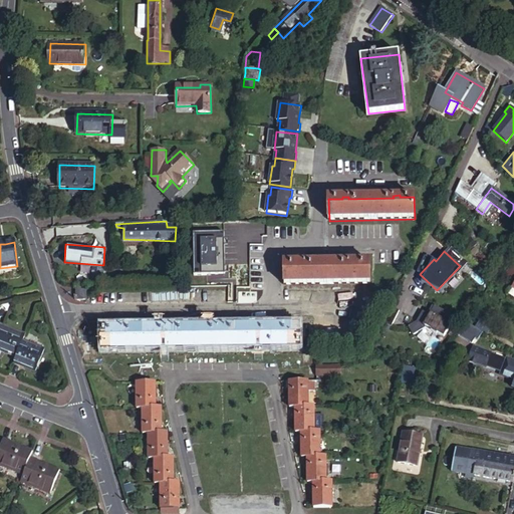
[(283,264),(283,284),(368,282),(368,262),(353,262),(353,260),(347,260),(347,263),(303,263),(303,261),(297,261),(297,263),(283,264)]
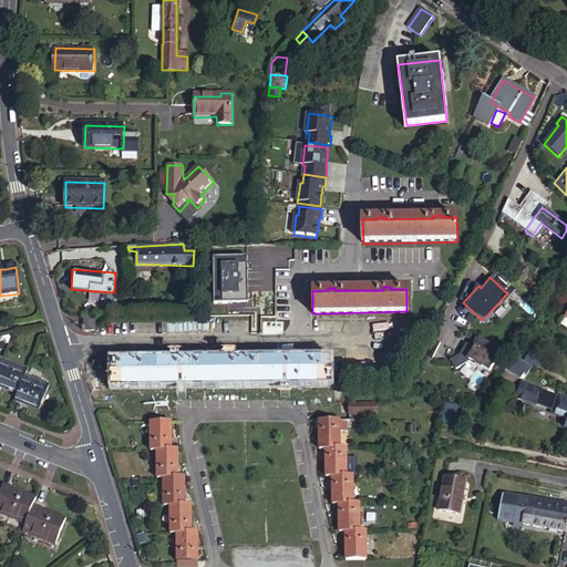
[(101,296),(99,312),(111,315),(113,297),(101,296)]
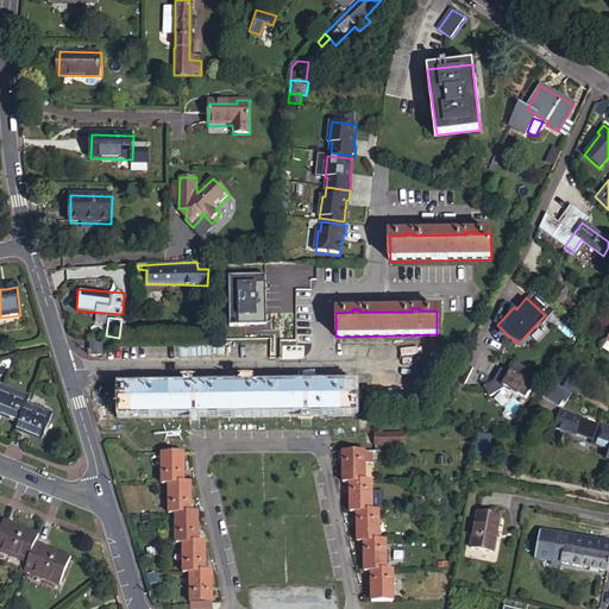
[(101,343),(89,343),(89,356),(101,356),(101,343)]
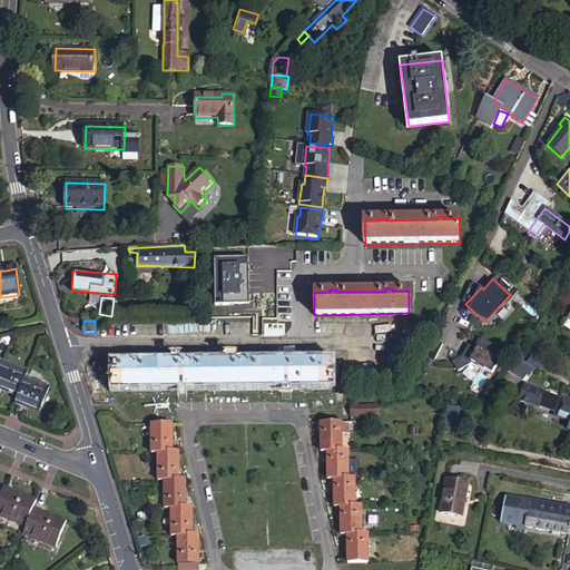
[(532,351),(526,362),(531,365),(539,370),(544,359),(532,351)]
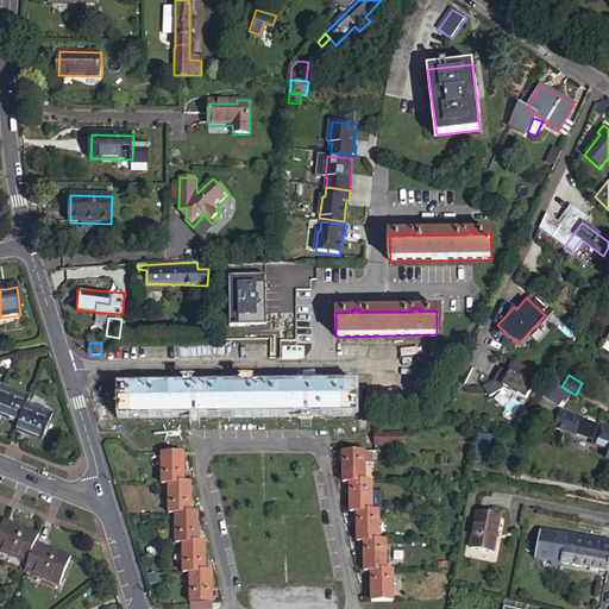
[(562,406),(570,393),(552,382),(544,396),(562,406)]
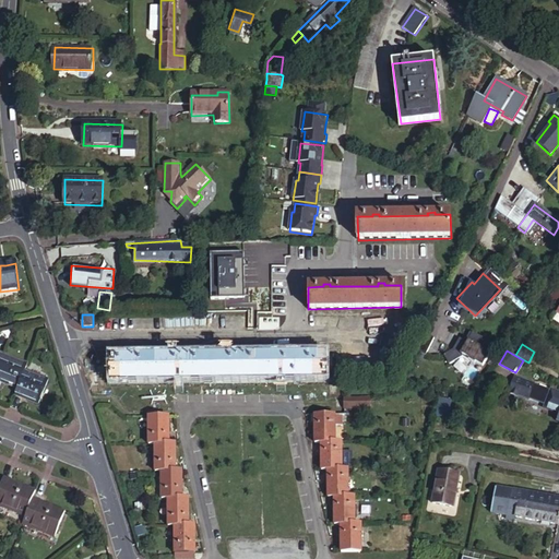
[(110,358),(110,382),(326,380),(325,356),(297,356),(297,354),(290,354),(290,357),(244,357),(244,354),(237,354),(237,357),(189,358),(189,355),(182,355),(182,358),(132,358),(132,356),(126,356),(126,358),(110,358)]
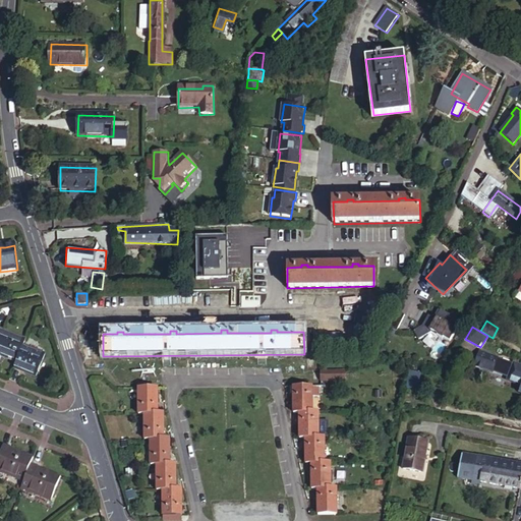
[(1,333),(0,335),(0,357),(13,363),(20,348),(22,342),(1,333)]
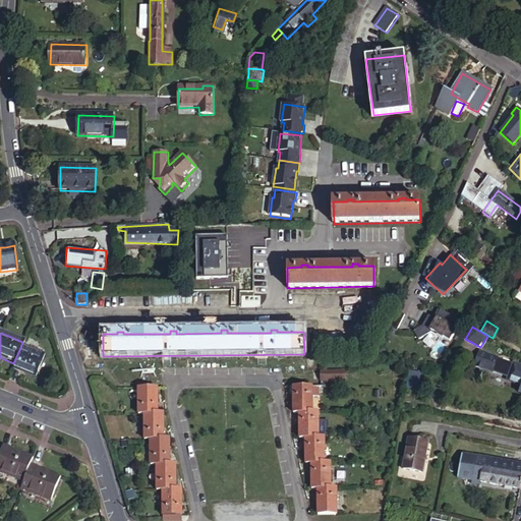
[(20,348),(13,363),(11,369),(34,379),(42,357),(20,348)]
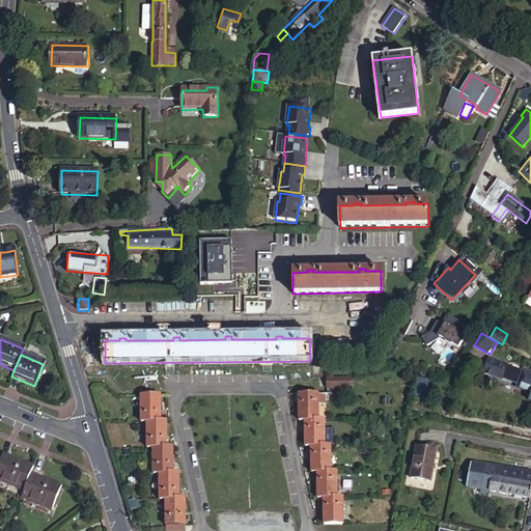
[(505,385),(506,382),(510,371),(512,367),(496,360),(487,378),(505,385)]
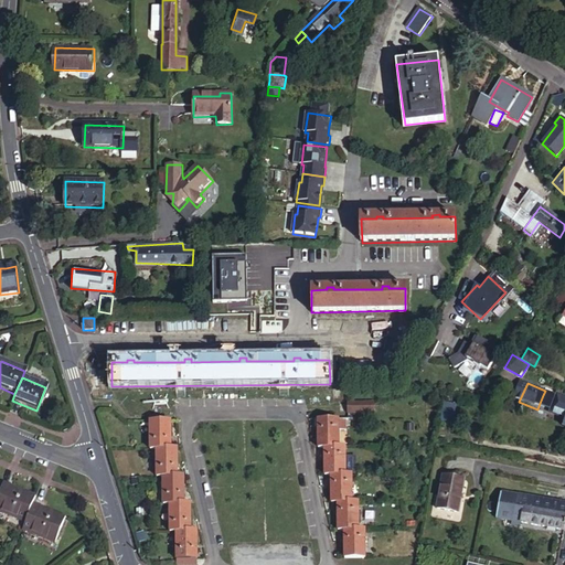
[(564,398),(558,396),(551,414),(564,419),(564,423),(564,426),(564,398)]
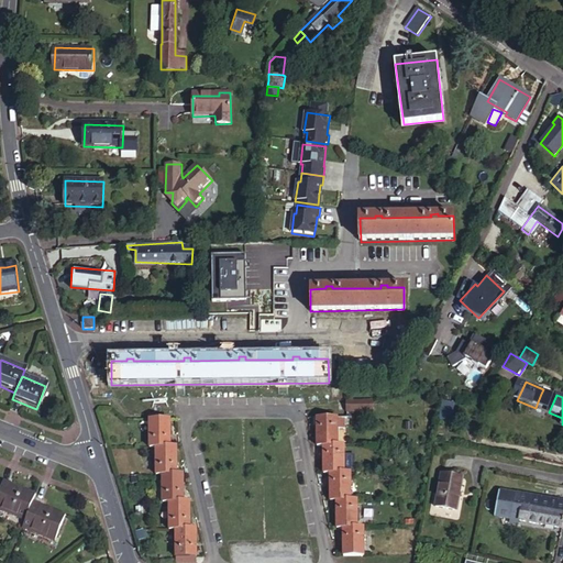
[(345,398),(345,411),(373,411),(373,398),(345,398)]
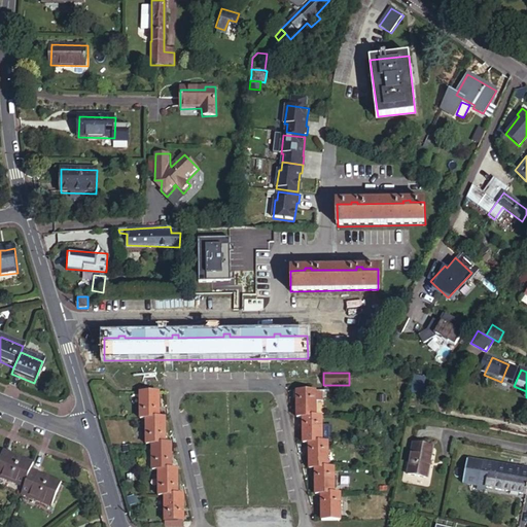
[(414,376),(411,392),(421,394),(423,377),(414,376)]
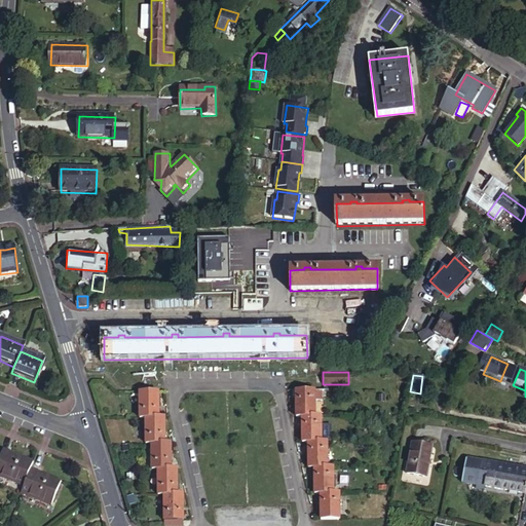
[(525,393),(525,390),(513,385),(510,393),(516,397),(520,395),(525,397),(525,393)]
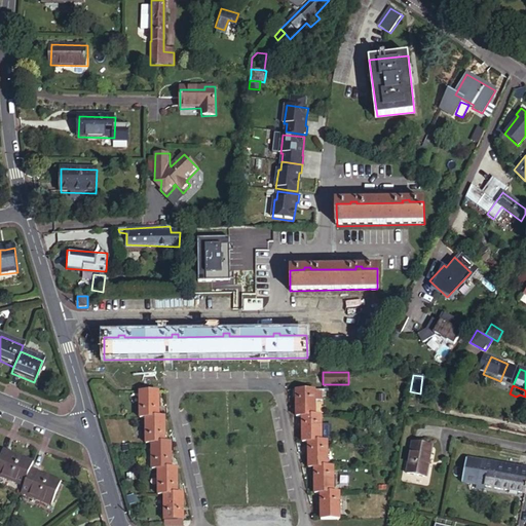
[(296,416),(301,416),(314,416),(314,401),(314,390),(303,390),(295,390),(296,416)]
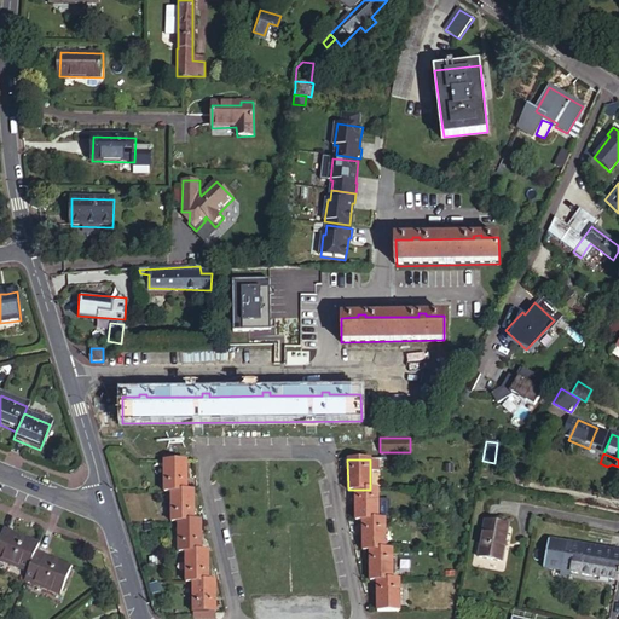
[(162,461),(163,492),(171,491),(185,491),(185,461),(162,461)]
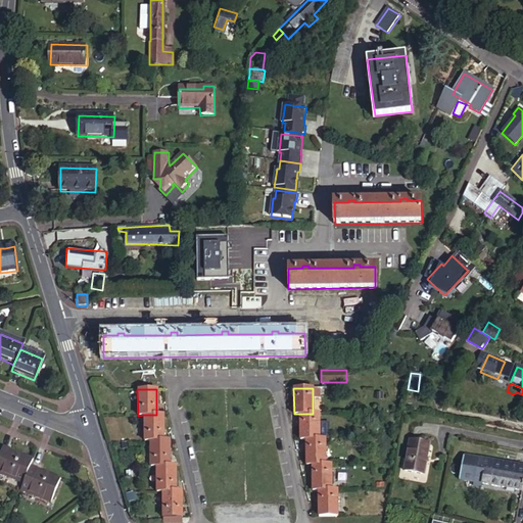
[(299,414),(299,438),(306,438),(319,438),(319,414),(313,414),(299,414)]
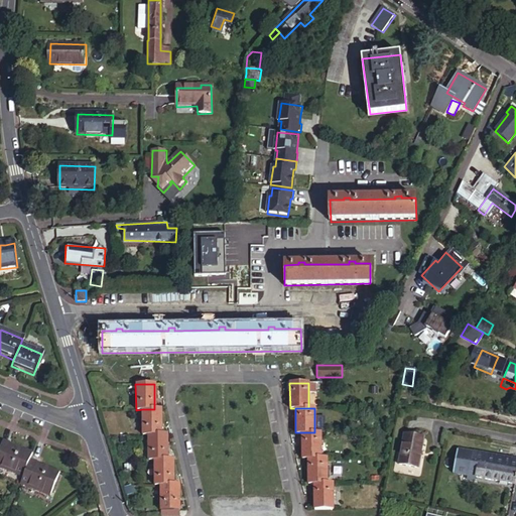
[(142,409),(142,434),(148,434),(160,434),(160,409),(154,409),(142,409)]
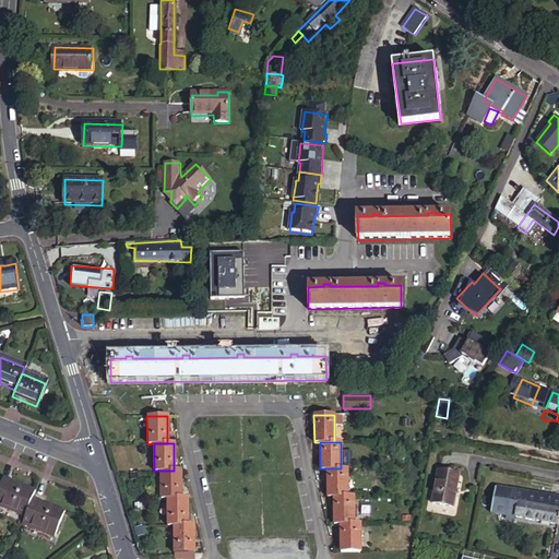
[(438,466),(430,500),(453,506),(461,471),(438,466)]
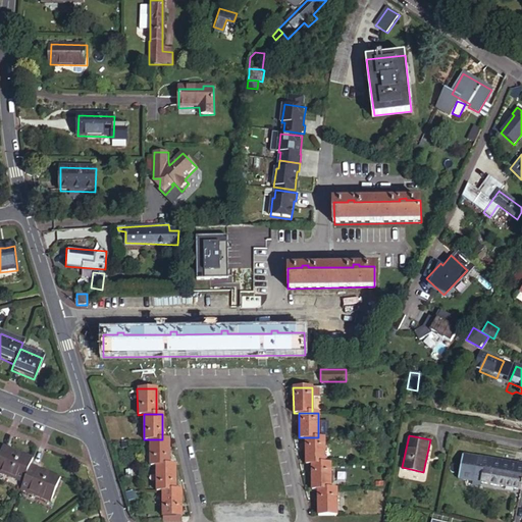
[(306,464),(312,463),(325,463),(325,437),(318,437),(306,437),(306,464)]
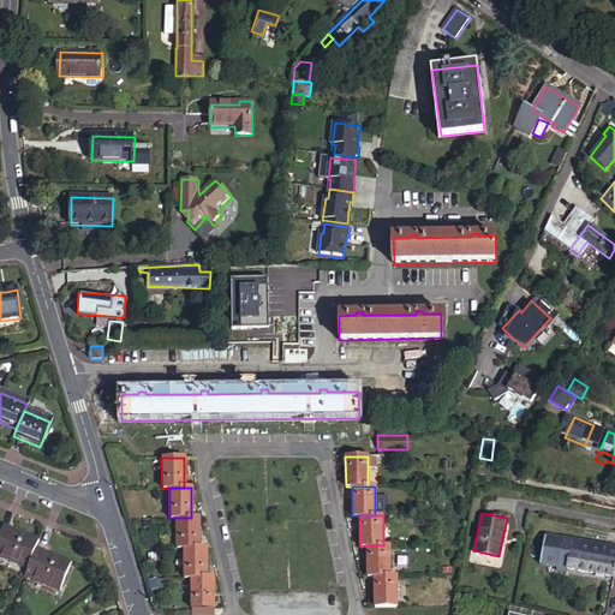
[(177,518),(175,548),(185,548),(198,548),(198,518),(191,518),(177,518)]
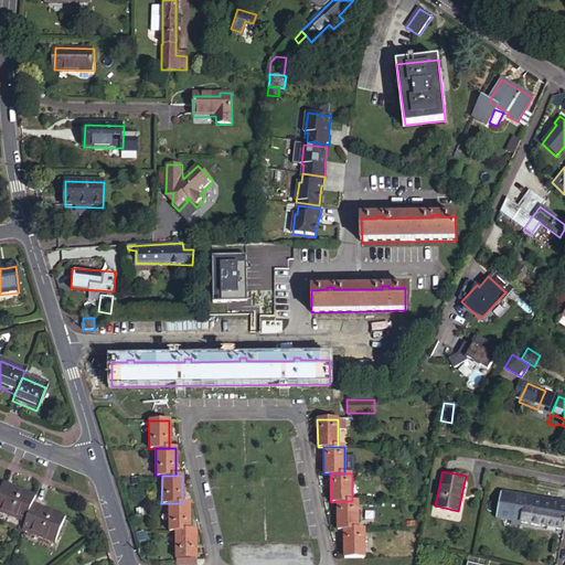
[(43,505),(45,498),(12,484),(1,510),(35,524),(43,505)]
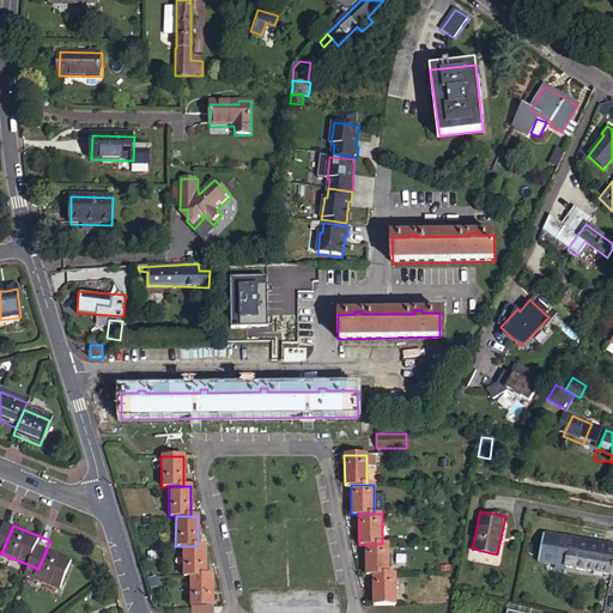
[(612,575),(612,568),(612,546),(542,534),(538,562),(556,565),(565,566),(612,575)]
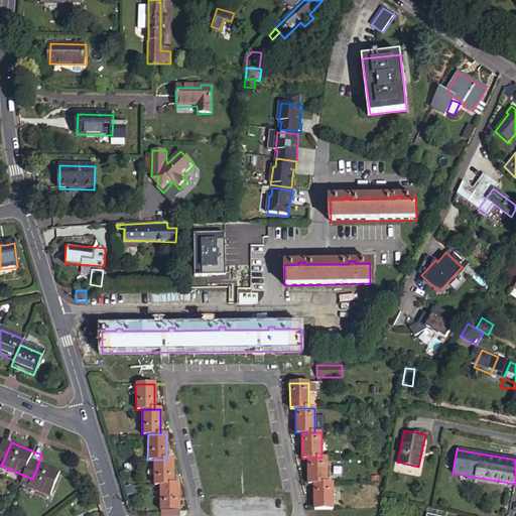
[(308,458),(308,483),(314,483),(328,483),(328,458),(321,458),(308,458)]
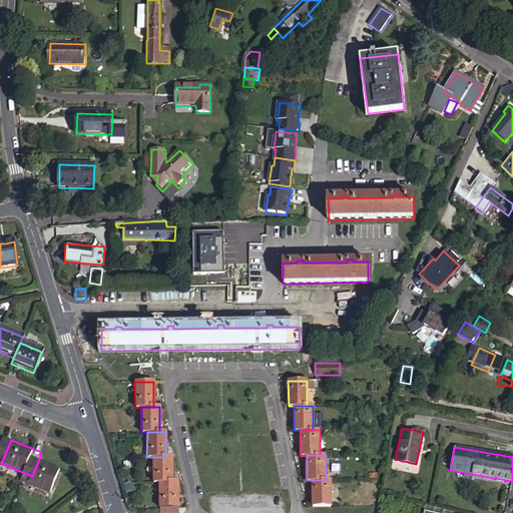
[(154,457),(153,482),(160,482),(171,482),(171,457),(165,457),(154,457)]
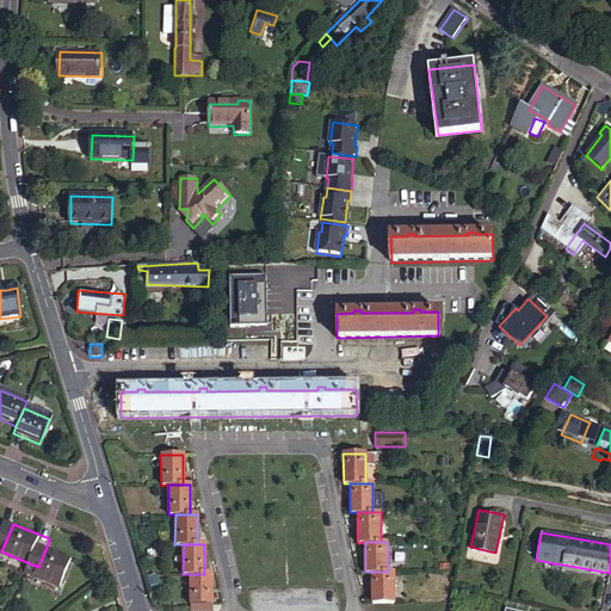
[(47,547),(38,567),(35,574),(69,588),(81,561),(47,547)]
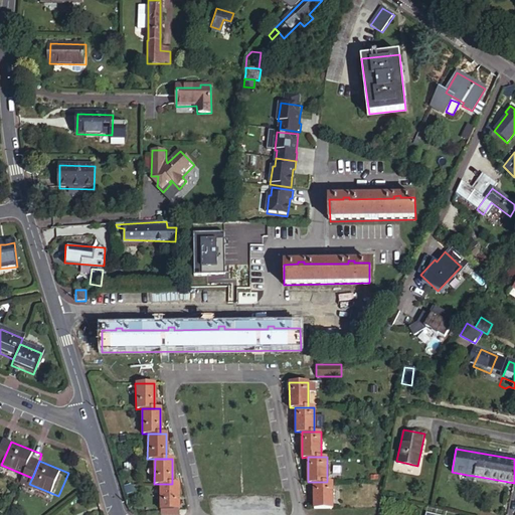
[(314,482),(315,507),(333,507),(332,482),(327,482),(314,482)]
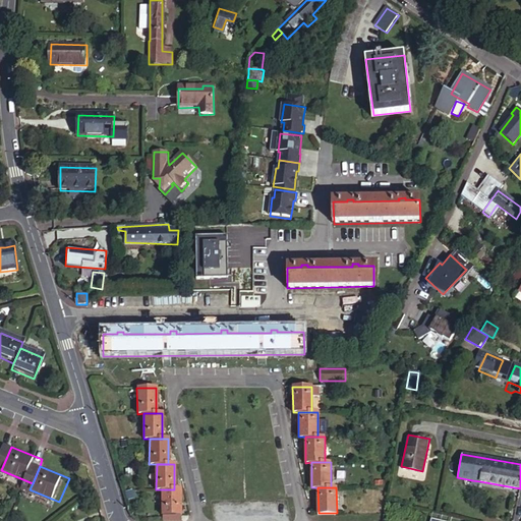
[(163,489),(163,516),(181,516),(181,489),(174,489),(163,489)]
